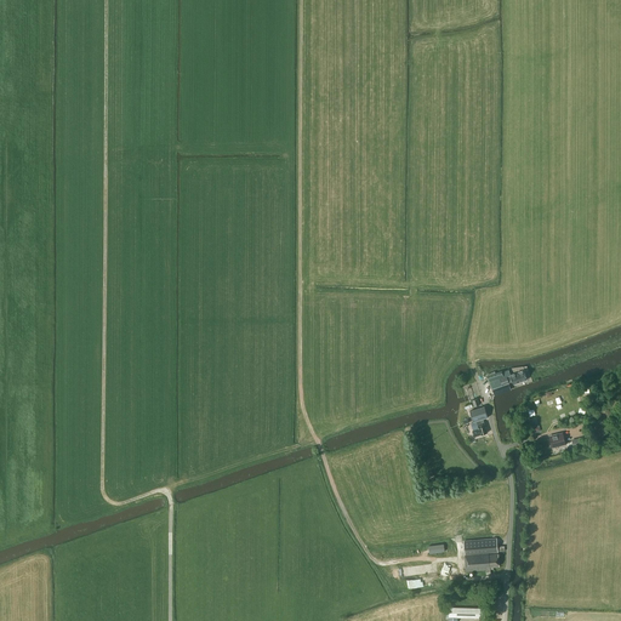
[(513,385),(528,380),(524,370),(511,375),(508,369),(502,371),(502,370),(488,376),(491,388),(513,381),(513,385)]
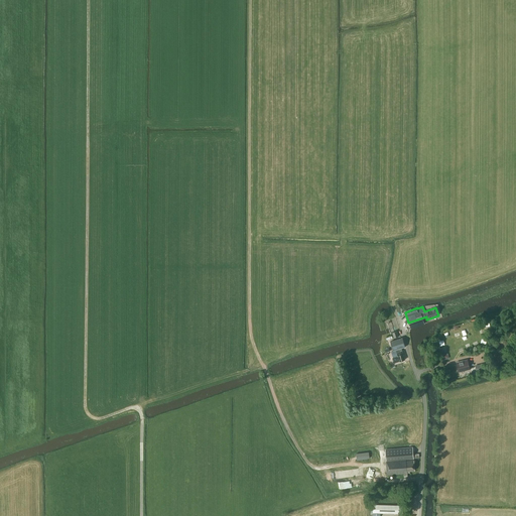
[(393,351),(401,348),(406,347),(403,338),(390,342),(393,351)]
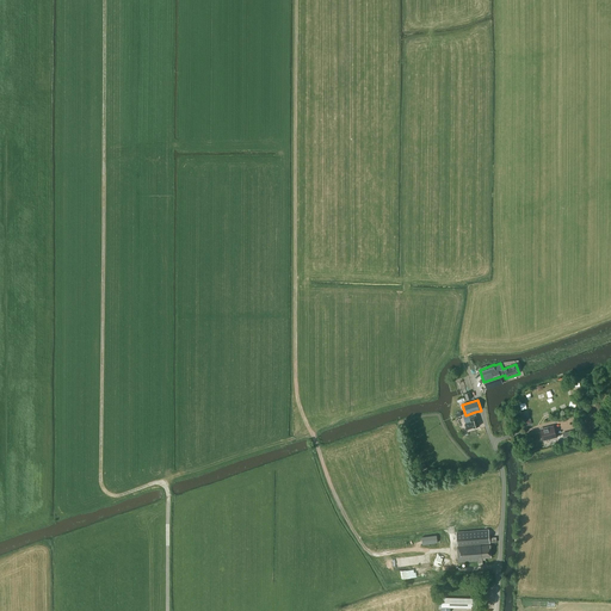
[(473,427),(480,426),(475,412),(466,415),(467,419),(470,419),(471,421),(464,424),(467,430),(473,427)]
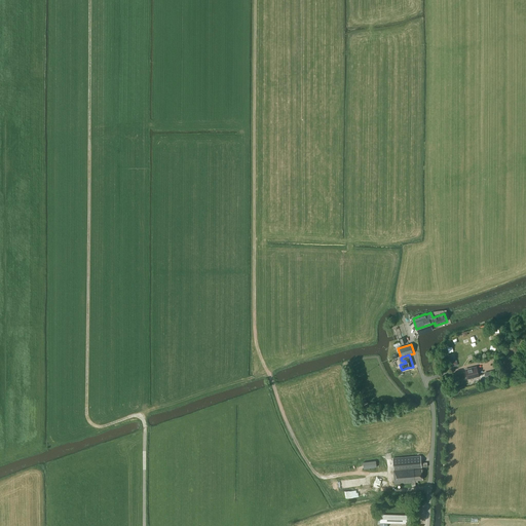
[(480,375),(477,365),(465,368),(468,378),(480,375)]
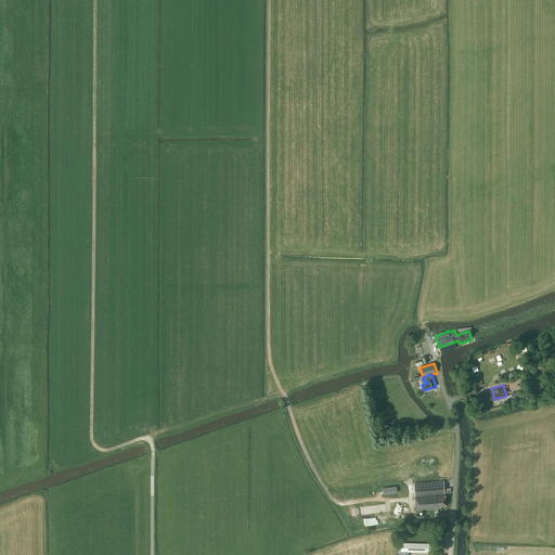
[(437,493),(451,492),(451,488),(444,488),(444,481),(415,483),(417,511),(435,510),(435,513),(439,513),(438,506),(447,506),(446,494),(437,495),(437,493)]
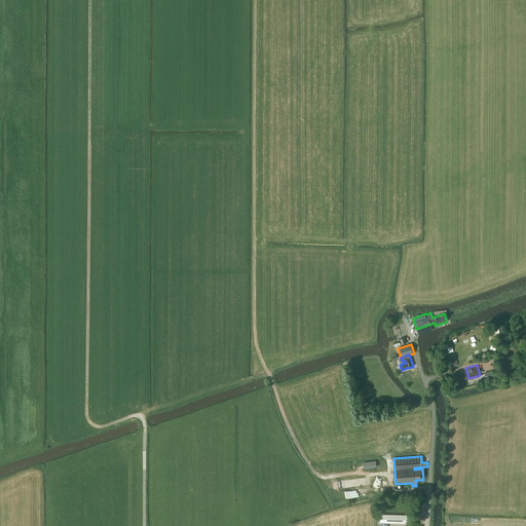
[(387,525),(387,523),(411,523),(411,515),(380,514),(379,525),(387,525)]
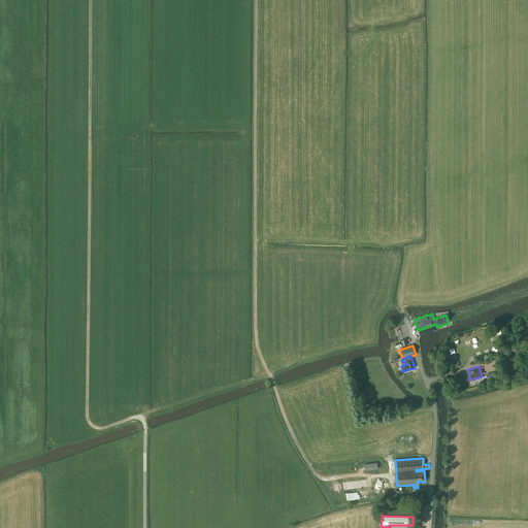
All buildings are outlined.
